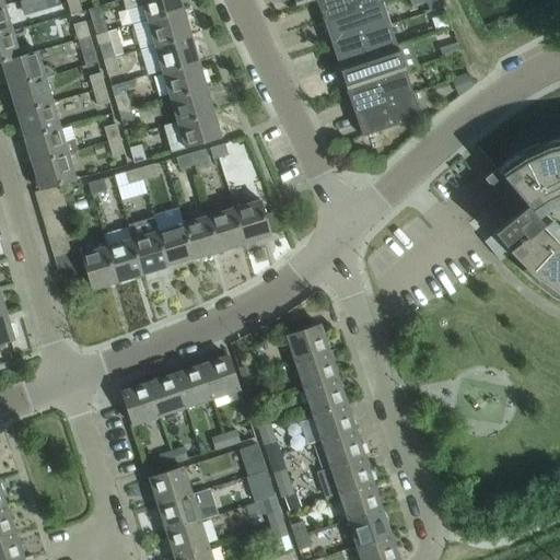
[(81,11),(78,0),(65,0),(70,14),(81,11)]
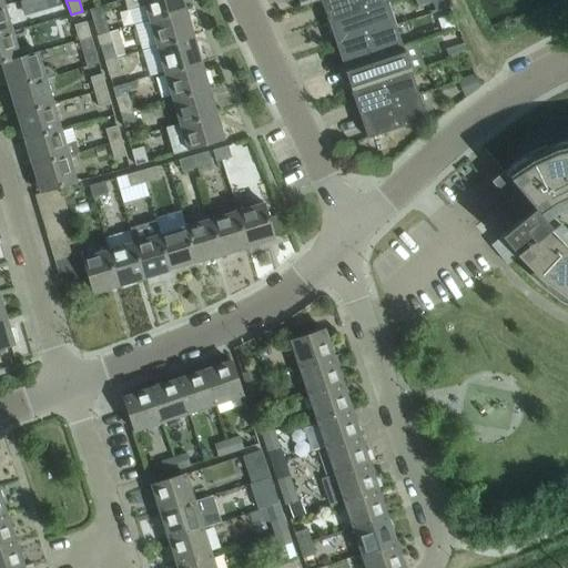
[(182,0),(123,0),(127,10),(144,6),(149,20),(185,10),(182,0)]
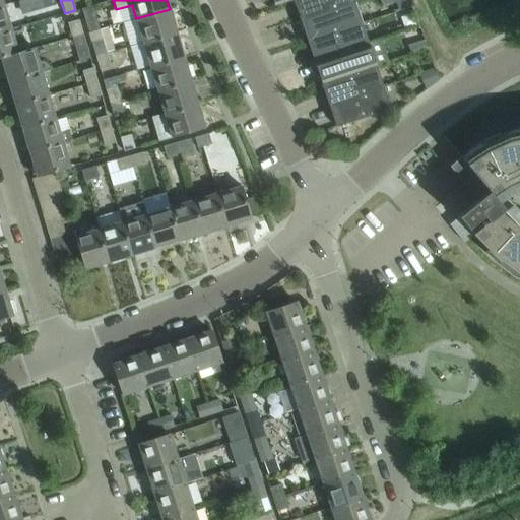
[(293,0),(300,20),(354,2),(352,0),(293,0)]
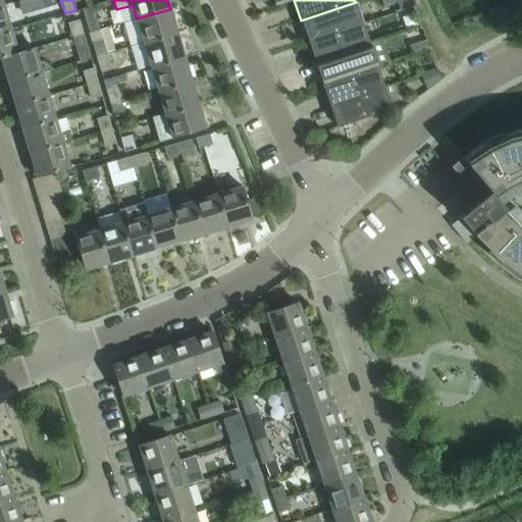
[(308,41),(362,23),(356,2),(301,20),(308,41)]
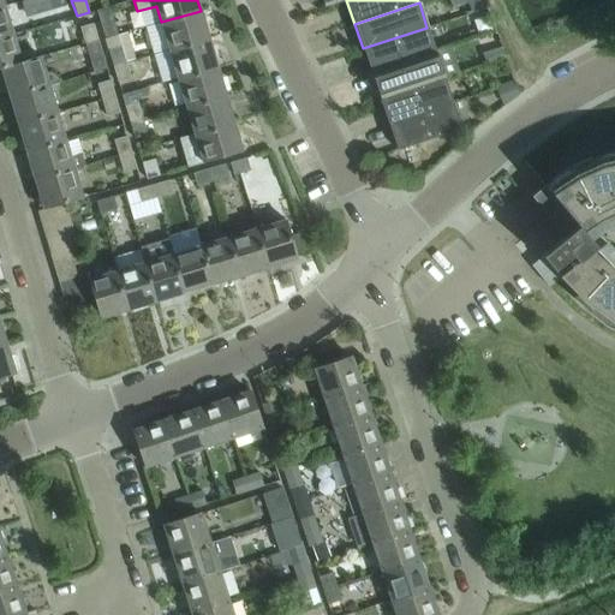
[(0,37),(12,35),(4,6),(0,6),(0,37)]
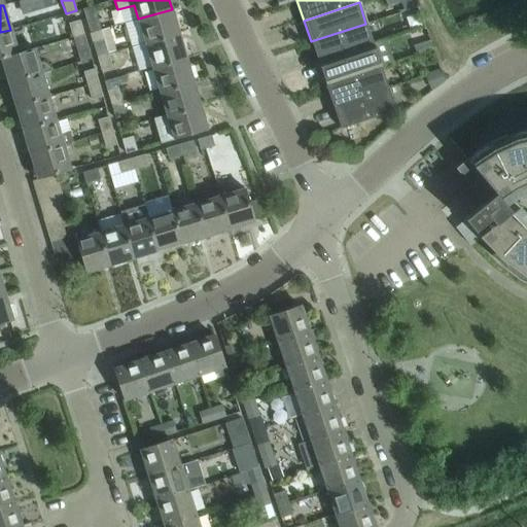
[(82,9),(90,33),(100,30),(93,6),(82,9)]
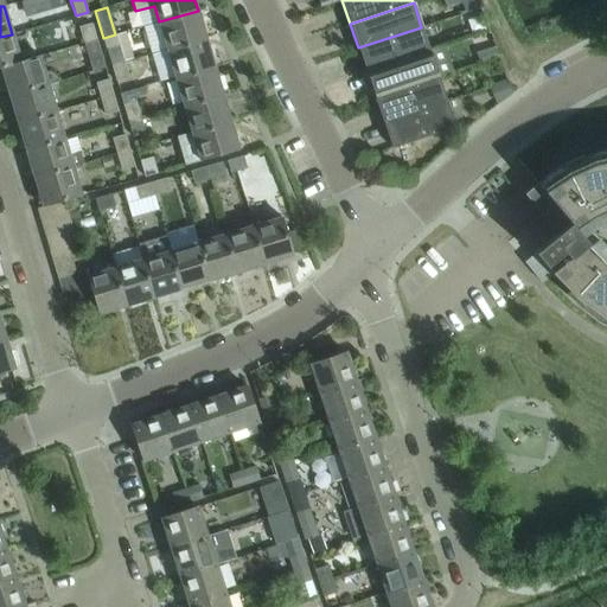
[(206,39),(198,11),(159,21),(167,50),(206,39)]
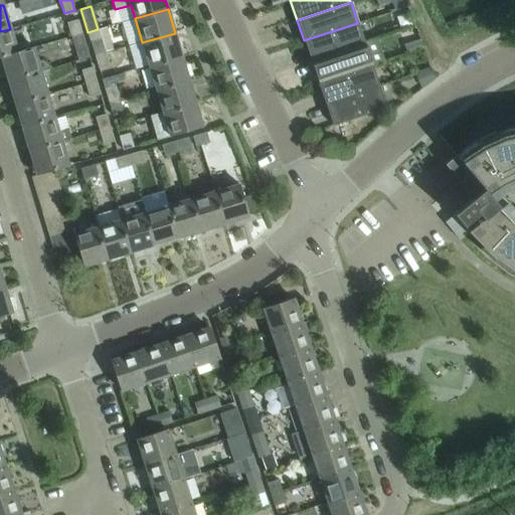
[(66,24),(70,37),(80,34),(76,21),(66,24)]
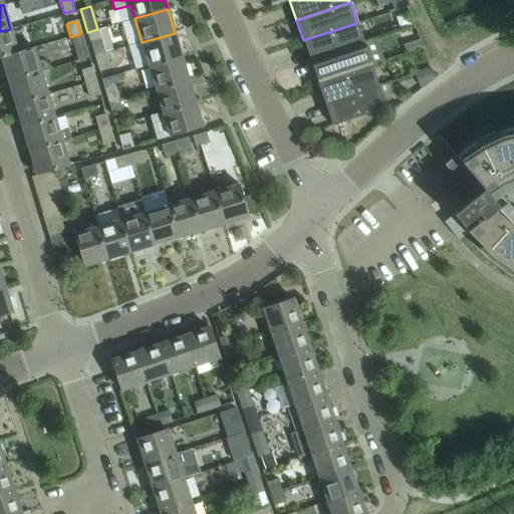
[(310,62),(363,44),(356,23),(303,40),(310,62)]
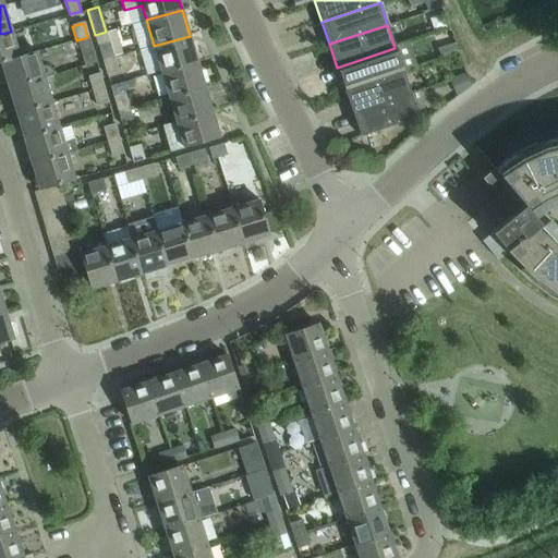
[(19,57),(11,32),(0,34),(0,62),(1,62),(1,61),(19,57)]
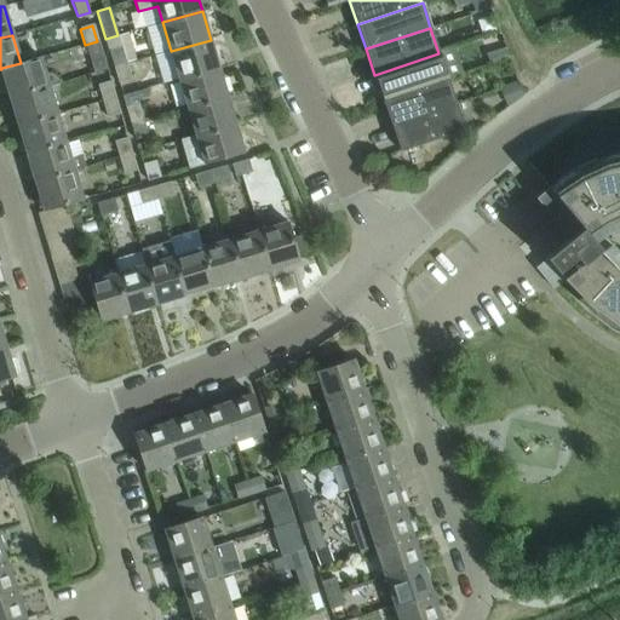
[(218,68),(211,40),(171,51),(179,79),(218,68)]
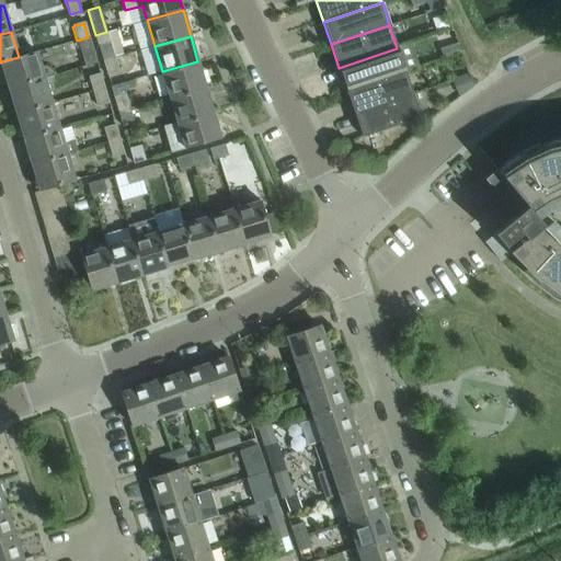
[(95,63),(88,37),(77,41),(84,66),(95,63)]
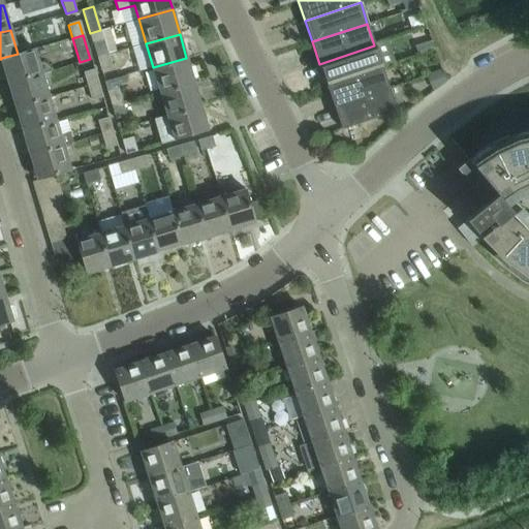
[(93,44),(97,58),(107,55),(103,41),(93,44)]
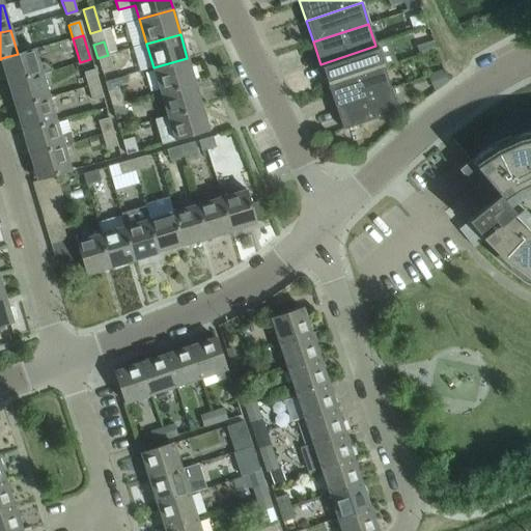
[(328,85),(383,67),(375,46),(320,64),(328,85)]
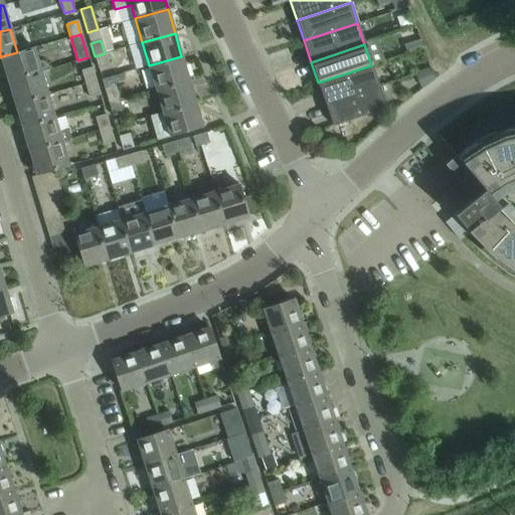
[(33,47),(17,52),(1,56),(1,57),(8,80),(40,71),(33,47)]
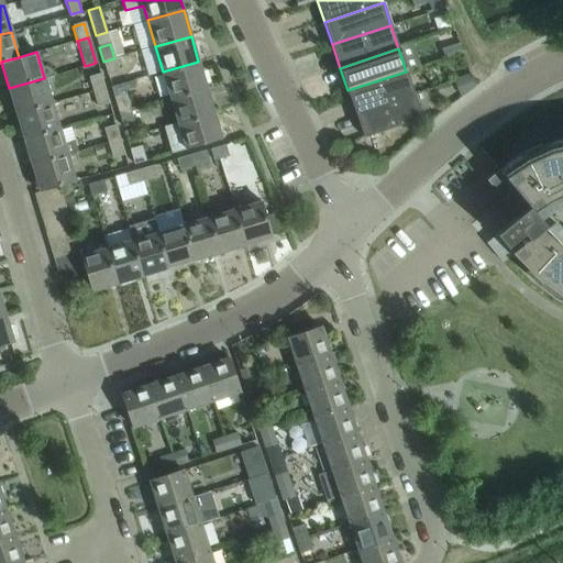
[(119,74),(114,58),(103,62),(108,77),(119,74)]
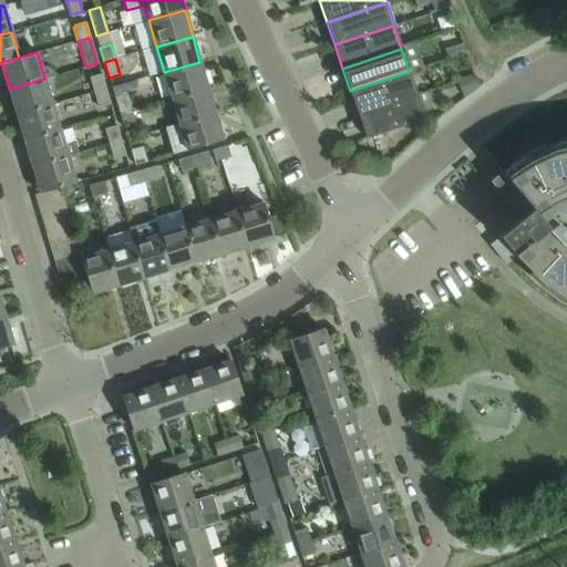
[(207,88),(199,62),(164,72),(150,76),(156,102),(172,98),(207,88)]
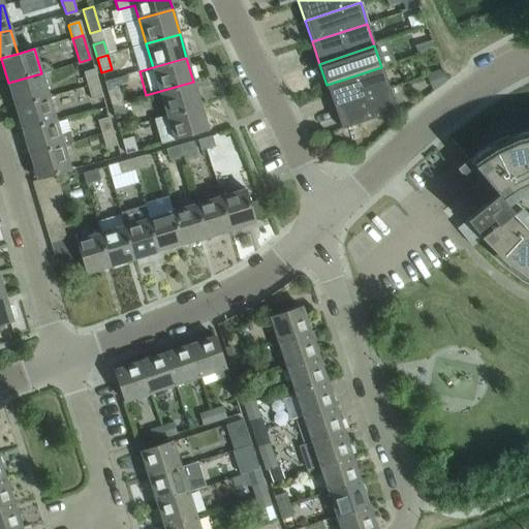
[(334,106),(389,88),(381,67),(327,85),(334,106)]
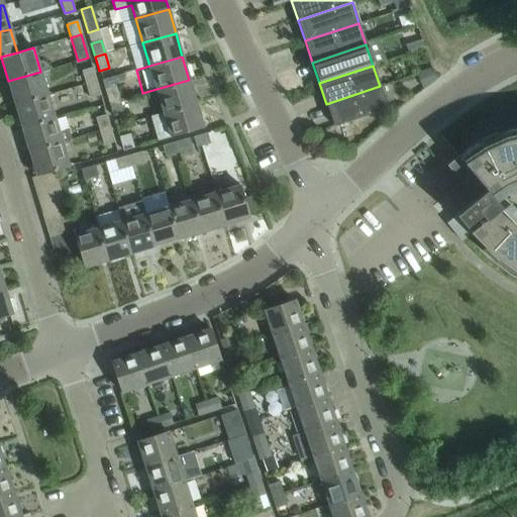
[(81,72),(85,85),(95,82),(91,69),(81,72)]
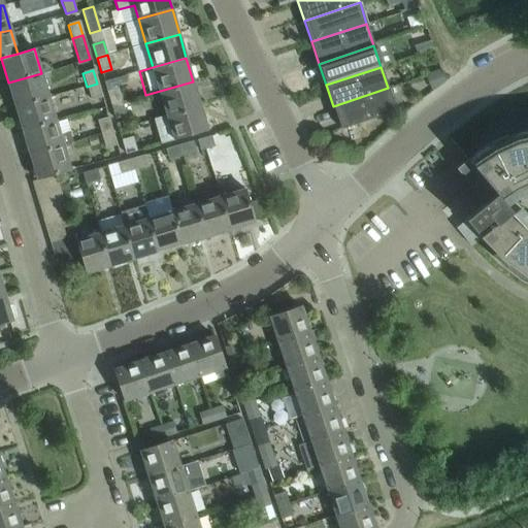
[(48,97),(41,73),(8,83),(15,107),(48,97)]
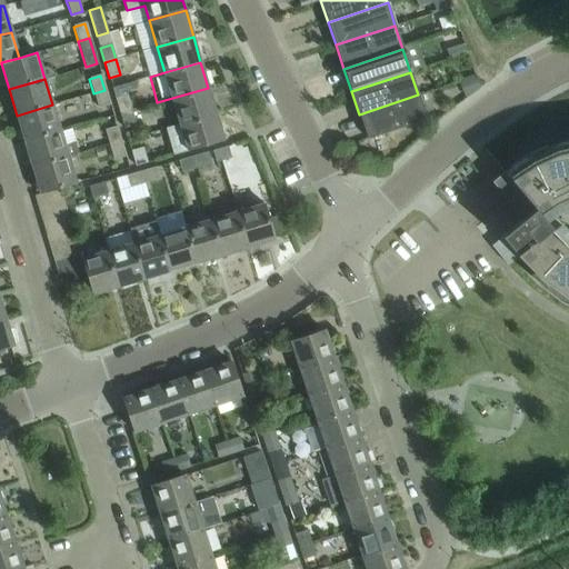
[(216,113),(208,88),(172,98),(180,125),(216,113)]
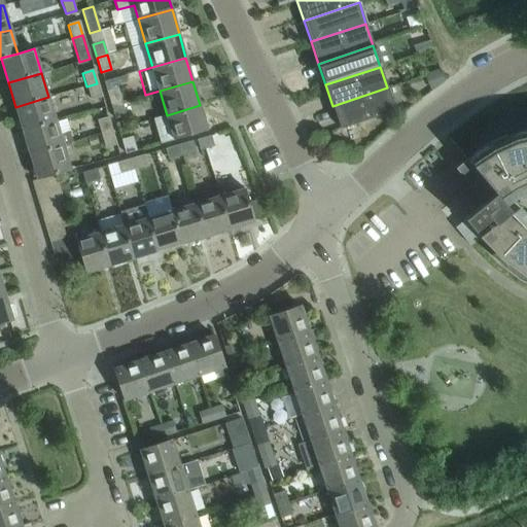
[(101,98),(97,83),(86,86),(91,100),(101,98)]
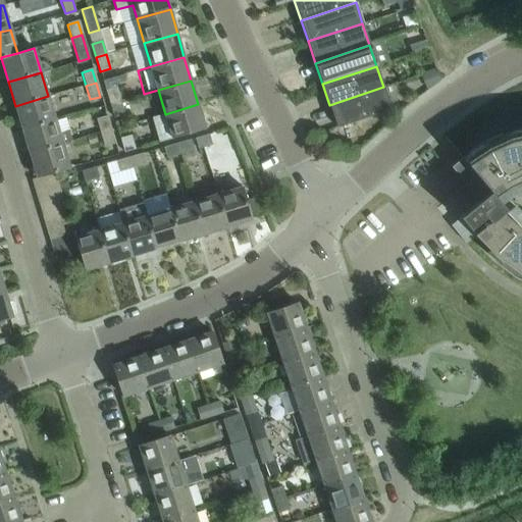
[(392,109),(383,87),(329,105),(337,127),(392,109)]
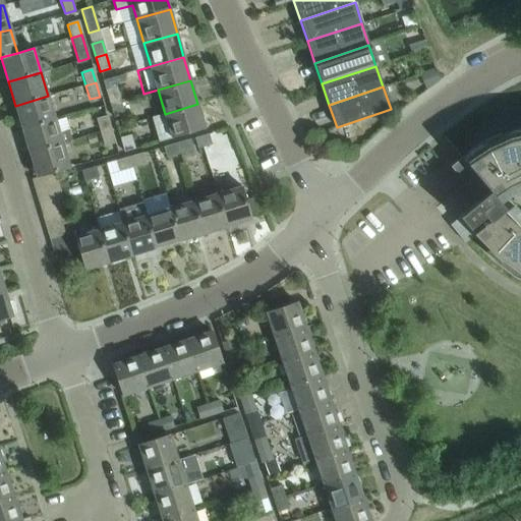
[(106,91),(110,104),(120,101),(116,88),(106,91)]
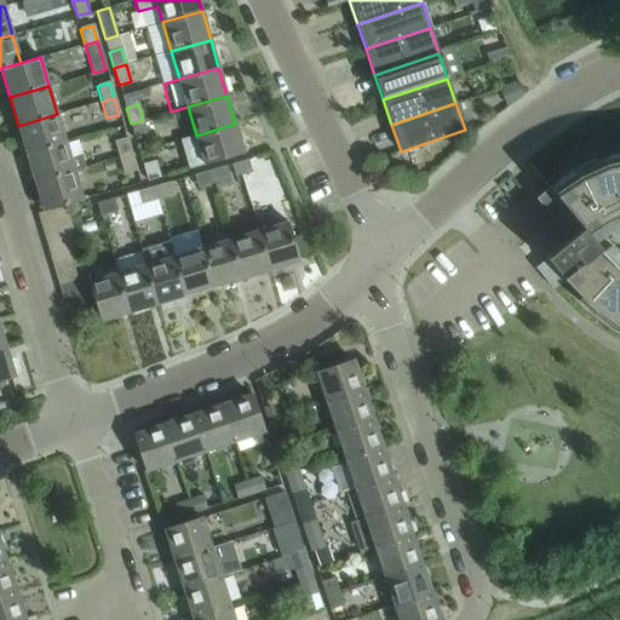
[(65,143),(57,114),(18,126),(27,154),(65,143)]
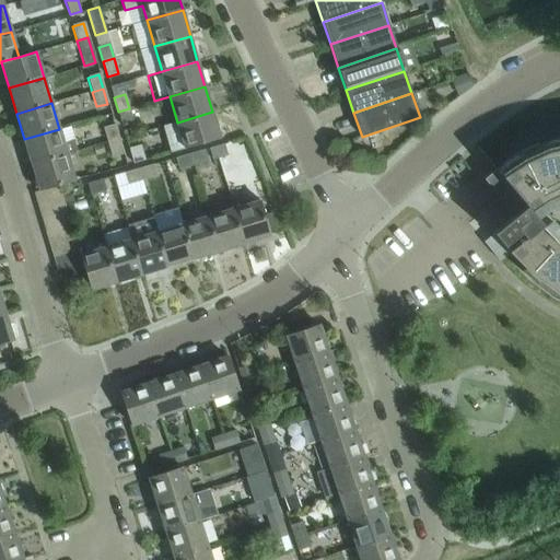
[(133,124),(129,108),(118,112),(123,127),(133,124)]
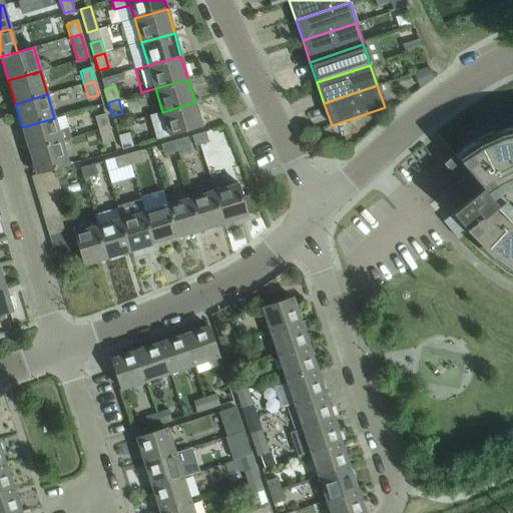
[(201,126),(194,102),(162,112),(149,115),(156,139),(169,136),(201,126)]
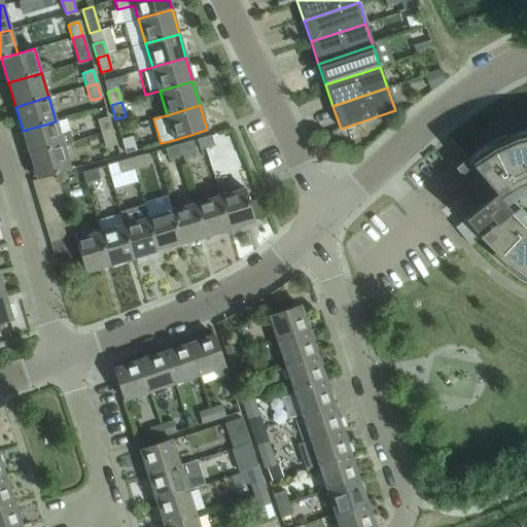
[(97,121),(101,134),(111,131),(107,118),(97,121)]
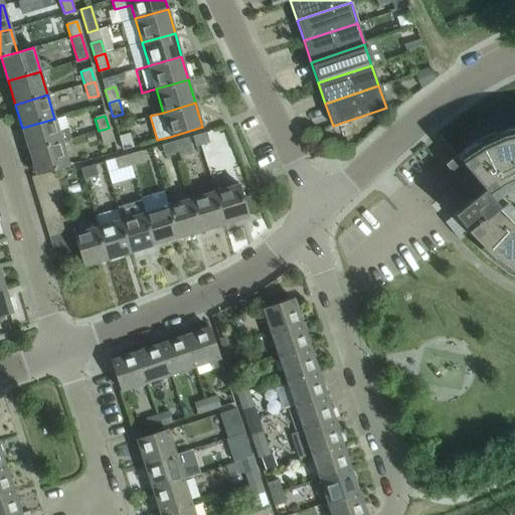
[(61,142),(54,119),(22,128),(29,151),(61,142)]
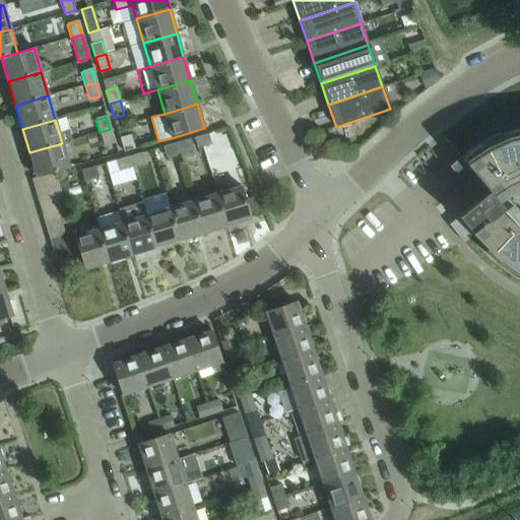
[(519,128),(506,132),(504,133),(499,135),(502,141),(486,149),(483,142),(482,143),(462,156),(460,158),(462,159),(453,168),(452,169),(477,199),(457,216),(467,229),(475,221),(479,226),(472,234),(473,235),(473,236),(486,249),(488,250),(489,249),(488,248),(492,244),(504,254),(500,259),(499,260),(515,271),(516,272),(519,274),(519,128)]
